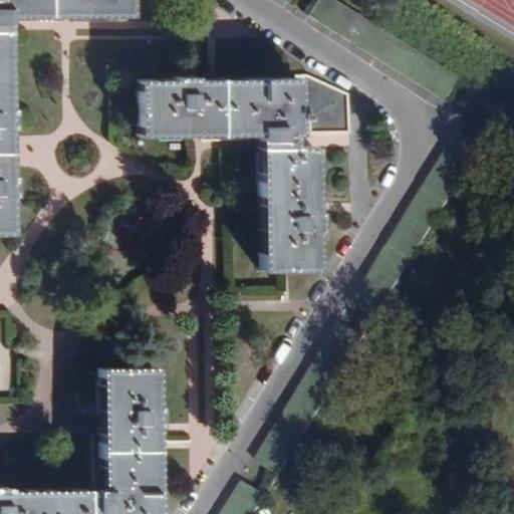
[(123,13),(122,0),(0,0),(0,231),(5,231),(1,15),(123,13)]
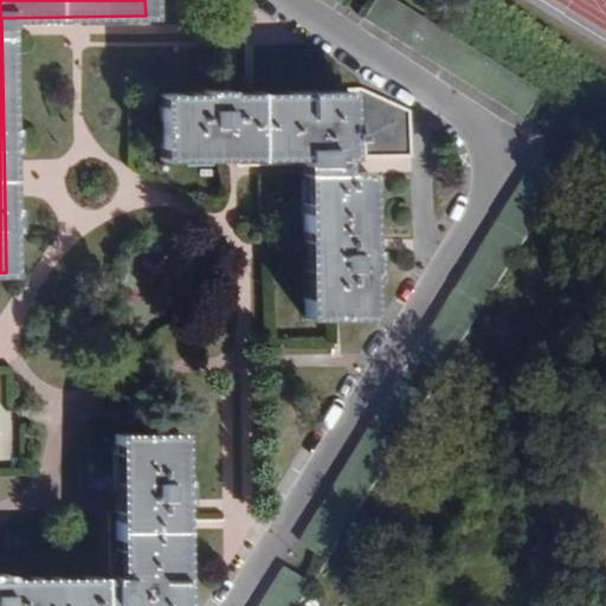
[(362,156),(407,156),(407,110),(360,88),(345,88),(345,92),(161,94),(161,158),(302,158),(304,316),(366,316),(363,175),(340,175),(340,156),(346,156),(345,141),(355,141),(362,156)]
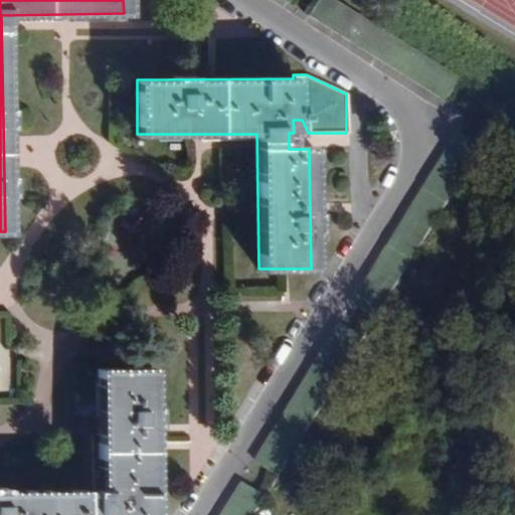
[(278,476),(363,336),(340,321),(253,460),(278,476)]
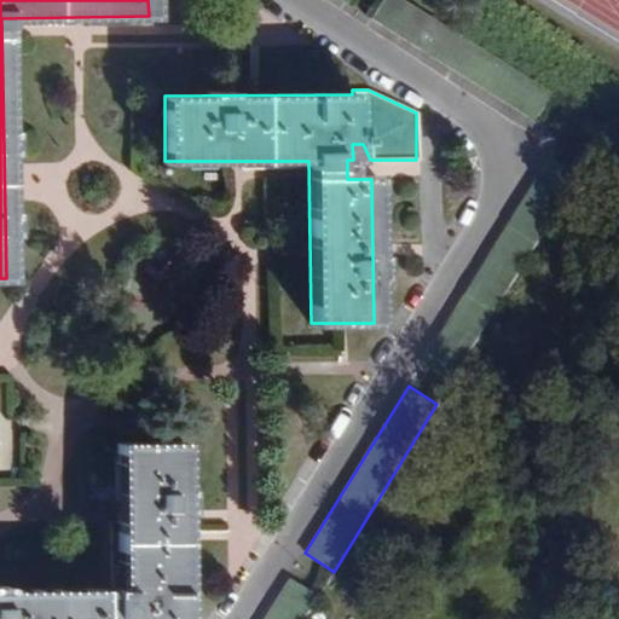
[(119,590),(0,590),(0,618),(183,618),(181,445),(117,445),(119,590)]
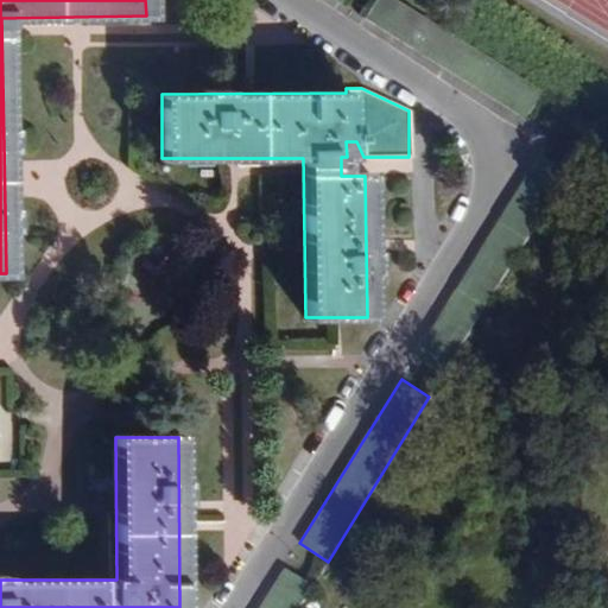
[(259,607),(299,607),(314,586),(284,567),(259,607)]
